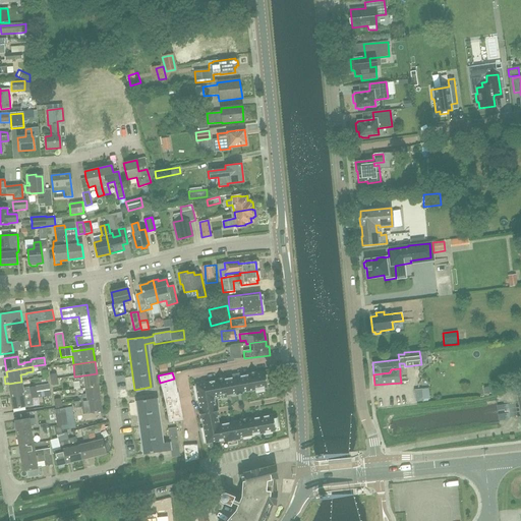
[(75,377),(74,377),(68,378),(68,382),(73,381),(74,383),(73,383),(74,390),(79,389),(85,389),(99,387),(97,373),(75,377)]
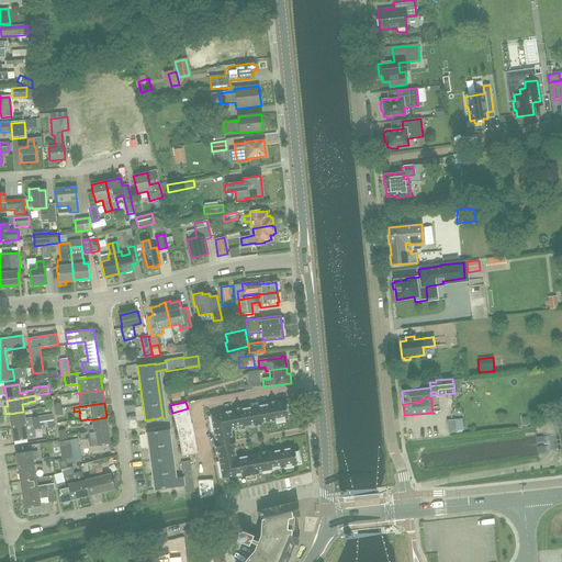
[(235,412),(212,416),(208,417),(211,433),(214,433),(216,442),(214,442),(215,451),(218,451),(220,461),(216,462),(218,479),(223,478),(243,474),(243,476),(245,476),(246,482),(256,480),(255,474),(257,474),(257,472),(263,471),(263,473),(269,472),(269,470),(295,464),(295,461),(300,461),(298,451),(293,452),(293,449),(267,453),(267,451),(259,452),(259,454),(235,459),(233,449),(236,449),(234,439),(232,439),(229,429),(235,428),(235,431),(244,429),(243,426),(255,424),(255,426),(260,426),(260,423),(288,418),(287,416),(291,415),(290,406),(285,406),(284,404),(276,405),(274,403),(269,403),(270,407),(258,409),(257,404),(250,405),(251,409),(240,412),(240,408),(235,409),(235,412)]
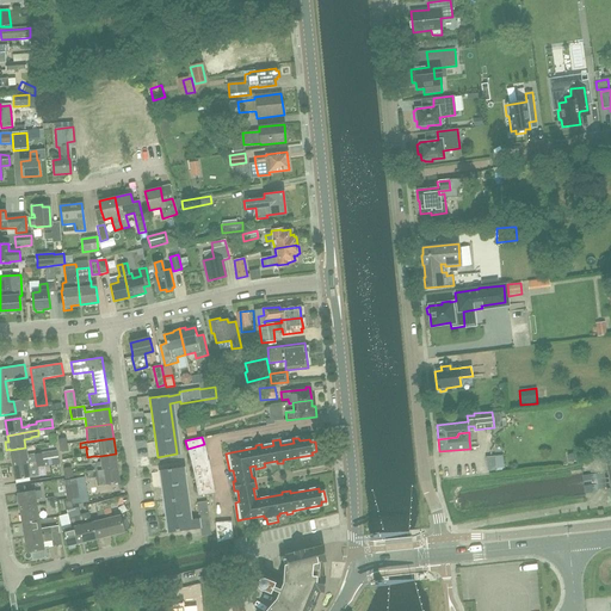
[(189,457),(207,452),(204,444),(187,449),(189,457)]
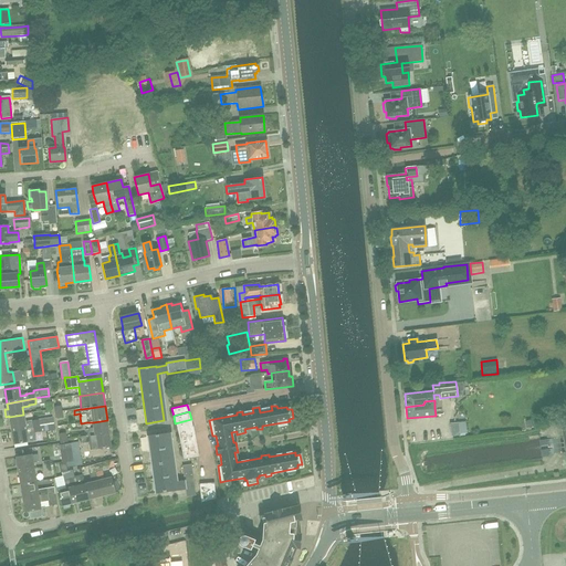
[(9,417),(11,431),(53,423),(52,418),(32,421),(32,420),(24,421),(23,415),(9,417)]
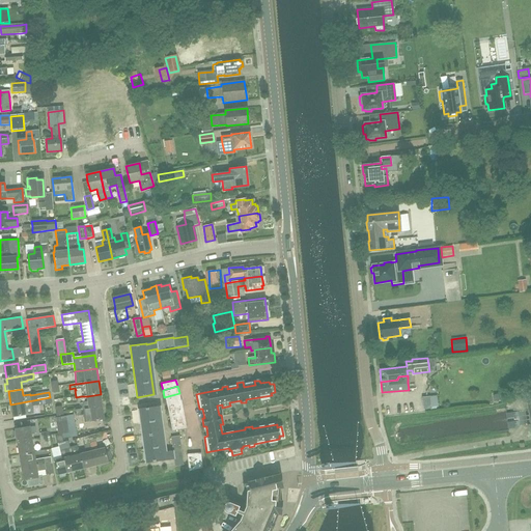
[(166,403),(180,399),(179,393),(164,397),(166,401),(166,403)]
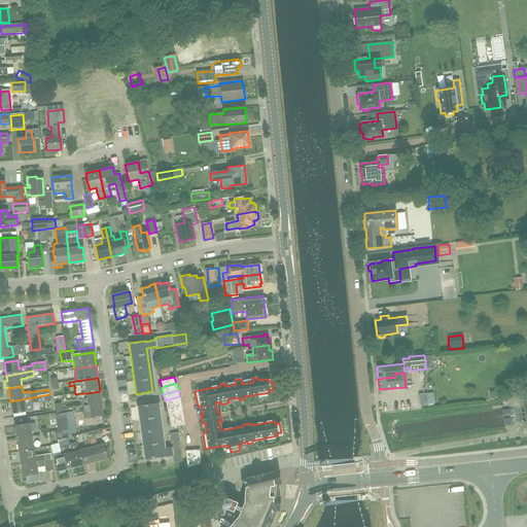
[(82,406),(101,403),(100,391),(86,393),(86,398),(80,399),(80,407),(82,406)]
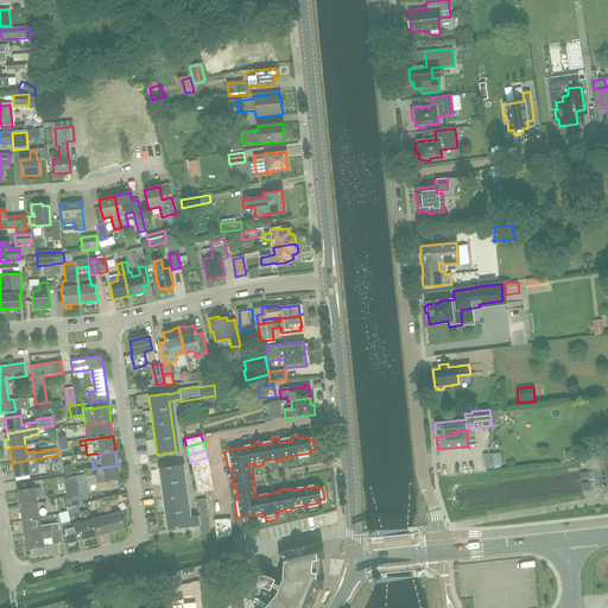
[(37,464),(43,463),(43,464),(59,462),(57,455),(12,463),(14,477),(30,475),(29,467),(37,466),(37,464)]
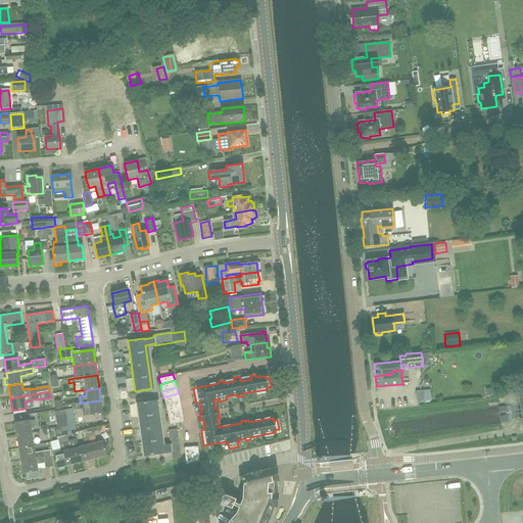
[(163,397),(165,405),(180,400),(178,393),(163,397)]
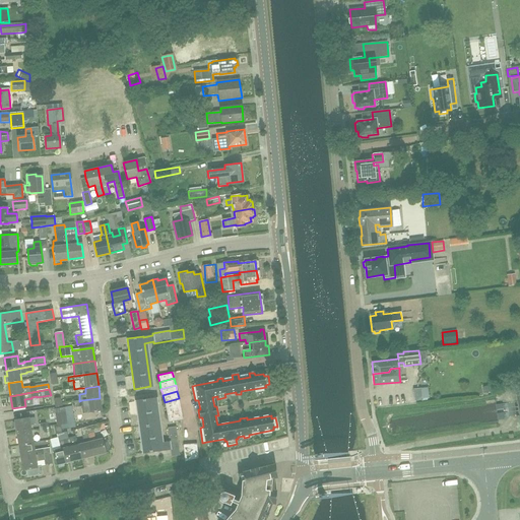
[(102,411),(100,398),(81,400),(79,401),(74,401),(75,407),(82,406),(83,413),(102,411)]
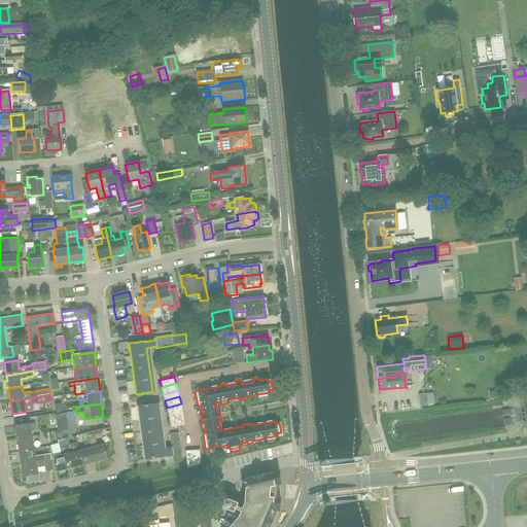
[(168,414),(183,412),(182,407),(181,403),(167,408),(168,414)]
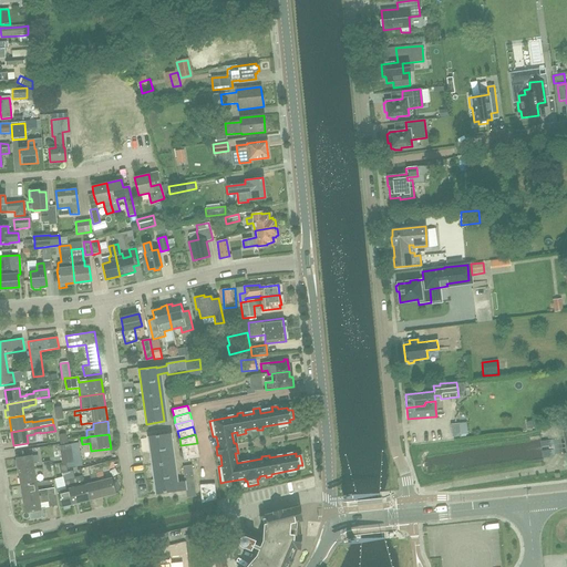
[(186,497),(195,496),(193,480),(184,482),(174,484),(167,435),(147,437),(155,494),(175,492),(175,491),(185,488),(186,497)]
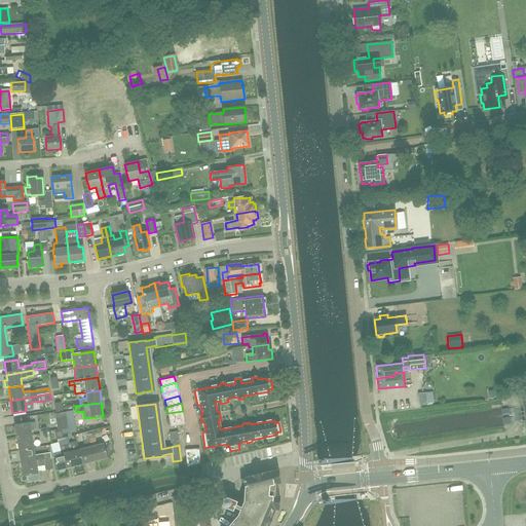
[(68,428),(66,416),(65,412),(63,412),(62,407),(54,408),(55,413),(54,414),(55,418),(59,430),(68,428)]
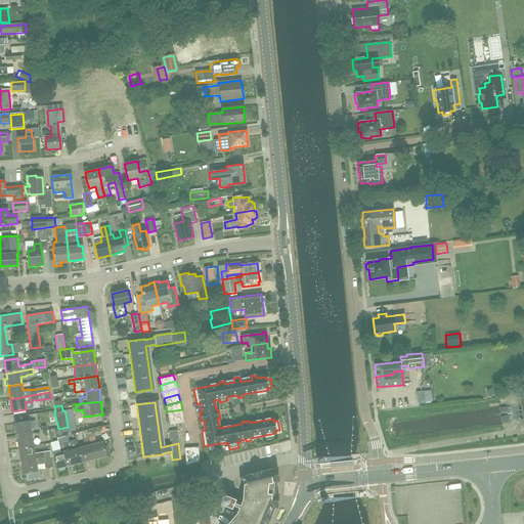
[(167,411),(168,419),(183,417),(182,409),(167,411)]
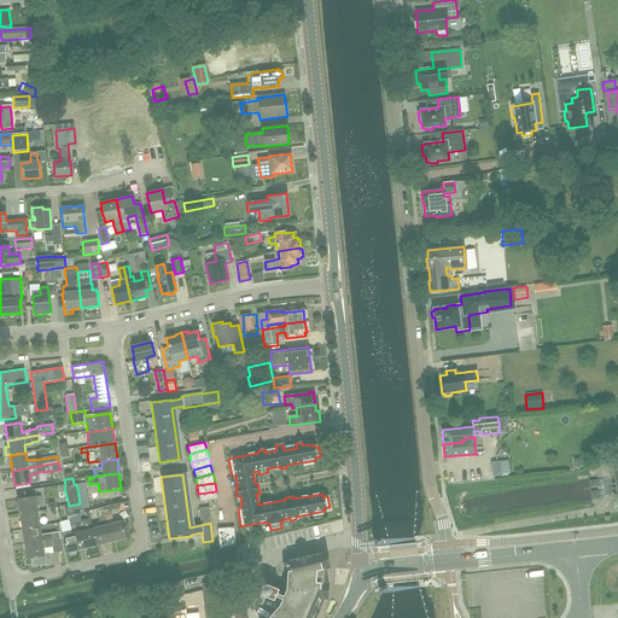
[(216,491),(198,494),(200,502),(217,499),(216,491)]
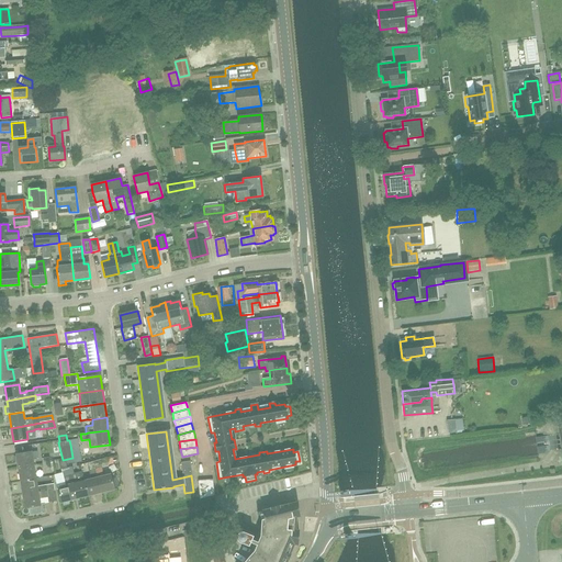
[(18,469),(35,465),(34,459),(32,460),(31,452),(15,454),(18,469)]
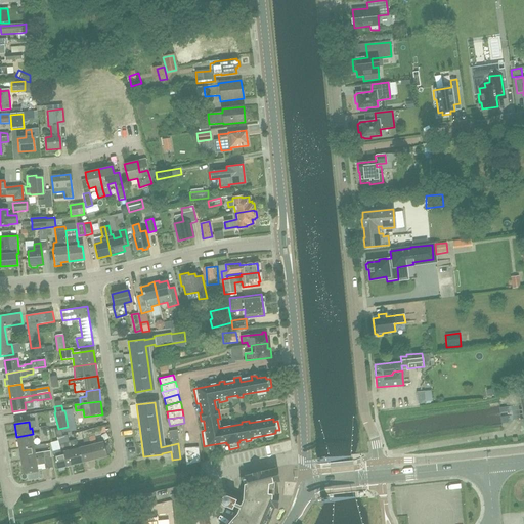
[(86,430),(93,460),(106,456),(102,443),(96,444),(95,442),(94,437),(94,436),(100,434),(99,427),(86,430)]
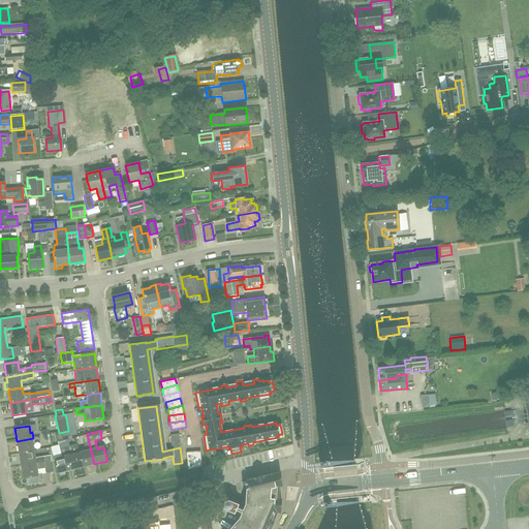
[(94,464),(87,434),(82,436),(84,442),(83,442),(85,449),(79,450),(79,454),(83,467),(94,464)]
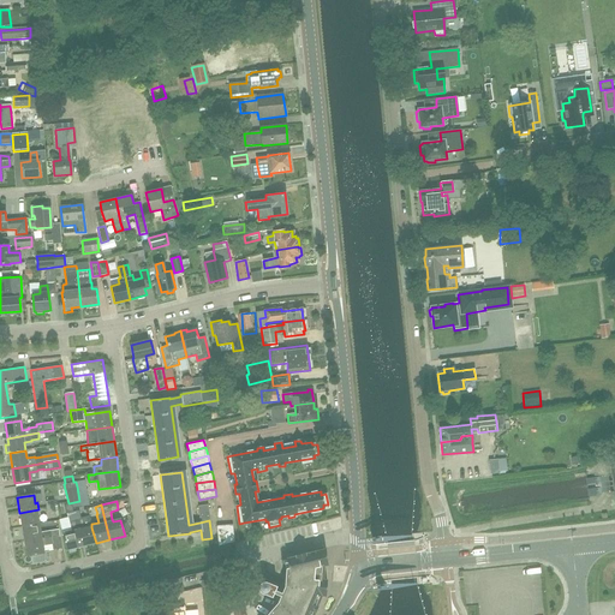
[(199,518),(209,517),(208,505),(197,507),(199,518)]
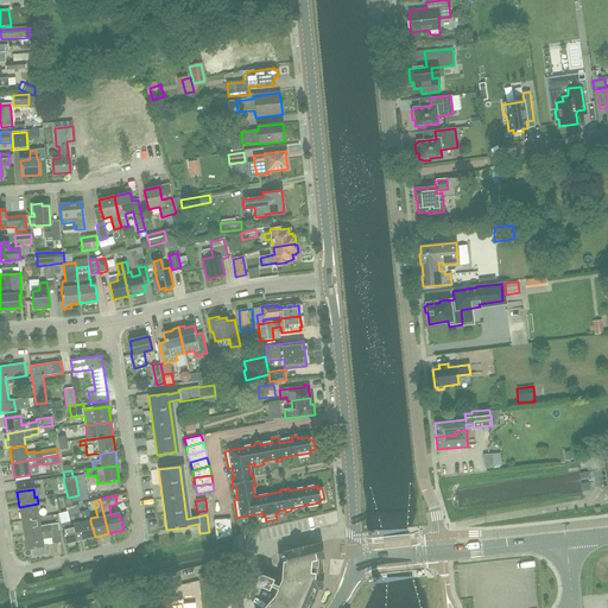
[(38,504),(19,507),(21,521),(38,518),(37,510),(39,508),(38,504)]
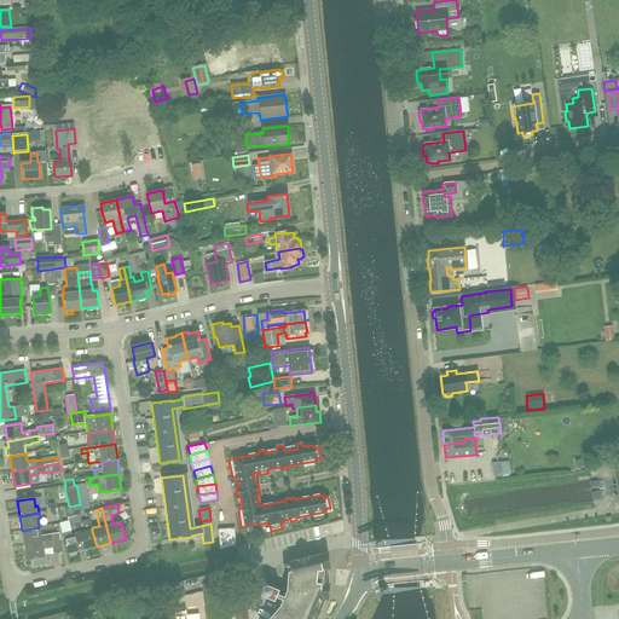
[(92,527),(84,530),(82,521),(81,521),(80,514),(73,515),(81,550),(97,547),(92,531),(92,527)]
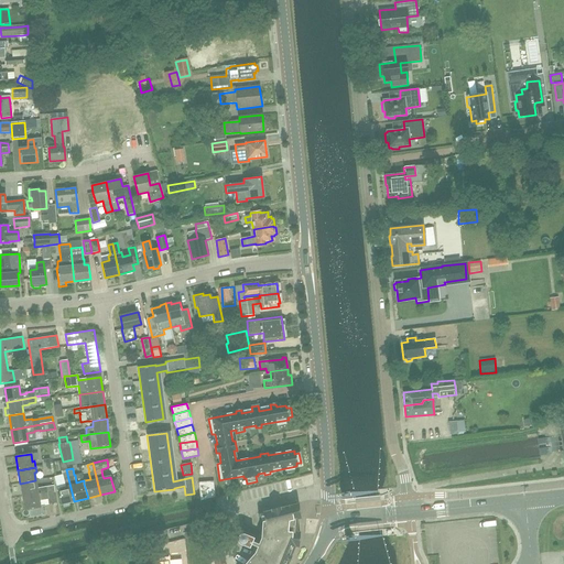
[(61,470),(65,486),(64,486),(64,488),(57,490),(62,505),(74,501),(66,469),(61,470)]
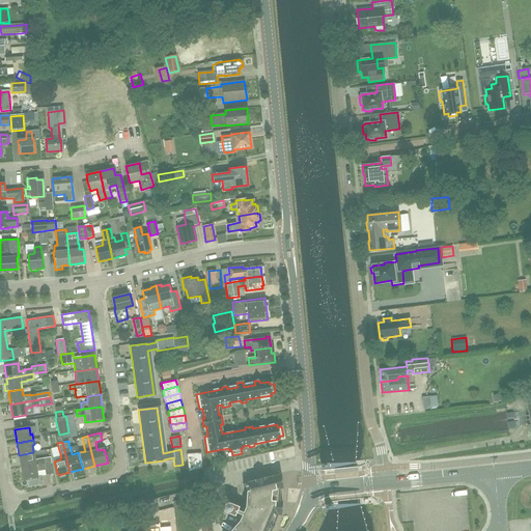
[(33,452),(19,455),(22,468),(52,463),(51,457),(36,459),(34,459),(33,452)]
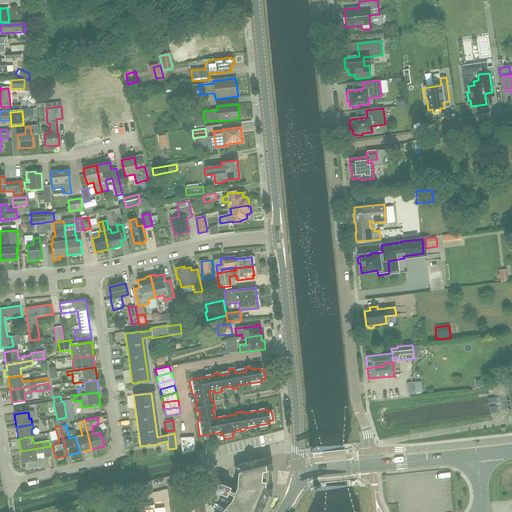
[(188,451),(187,436),(180,437),(182,452),(188,451)]
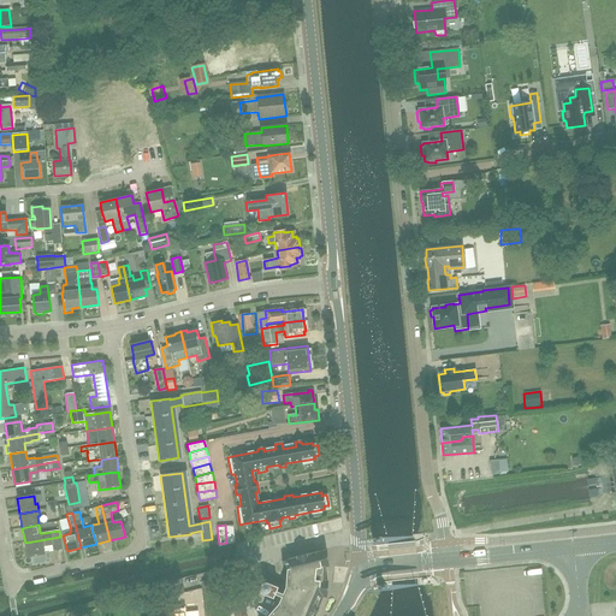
[(234,525),(225,525),(226,543),(235,540),(234,525)]
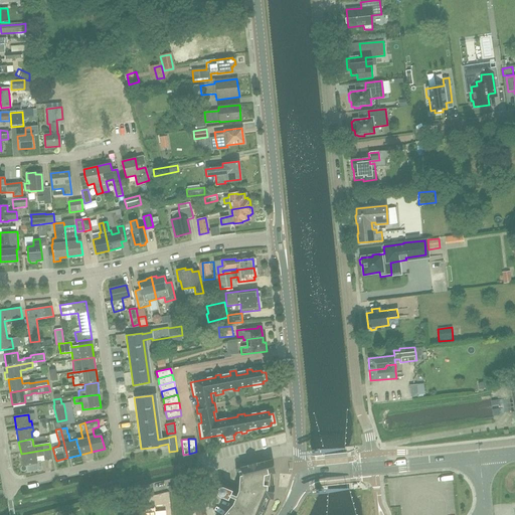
[(23,466),(26,466),(28,473),(42,470),(40,463),(36,463),(35,458),(43,456),(44,461),(51,460),(50,449),(21,454),(23,466)]
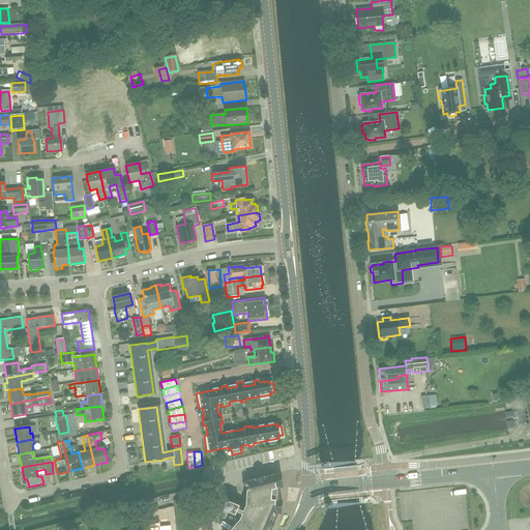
[(234,514),(242,519),(241,522),(233,529),(268,529),(276,513),(280,513),(282,500),(277,499),(277,488),(282,487),(278,473),(272,475),(246,481),(248,491),(247,498),(247,507),(246,510),(245,511),(238,507),(238,506),(229,502),(228,502),(227,502),(225,502),(224,503),(223,504),(223,505),(223,506),(223,507),(223,508),(223,509),(224,511),(234,516),(234,514)]
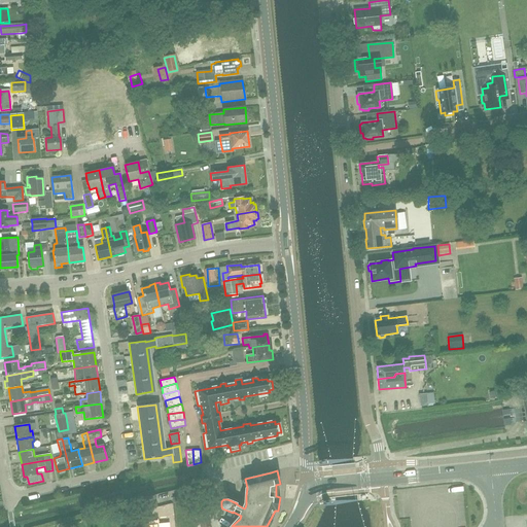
[(174,503),(197,497),(196,492),(172,498),(174,503)]
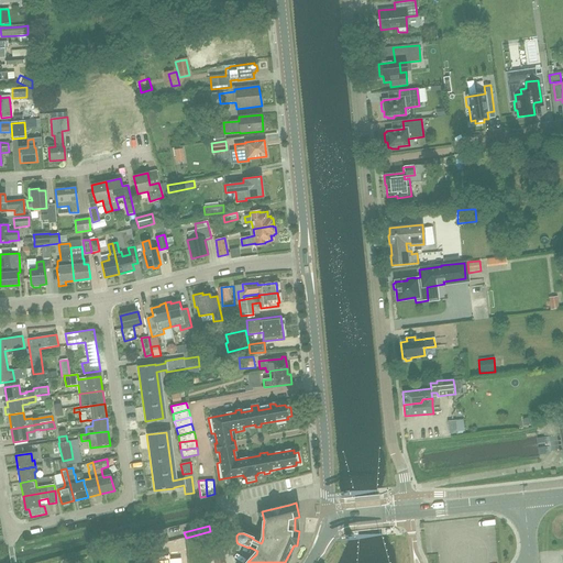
[(165,530),(153,532),(155,544),(168,541),(165,530)]
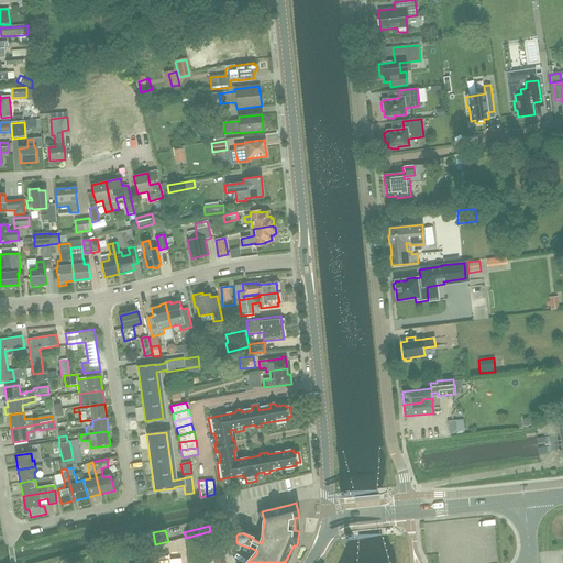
[(213,562),(223,562),(225,562),(219,541),(208,544),(213,562)]
